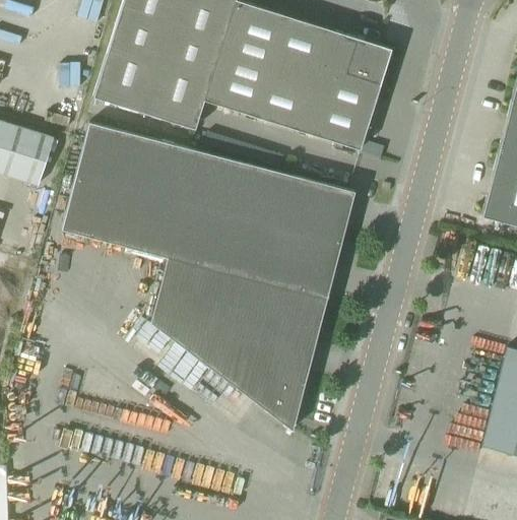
[(362,150),(383,83),(381,82),(390,51),(359,41),(360,39),(241,0),(125,0),(94,96),(196,129),(205,101),(362,150)]
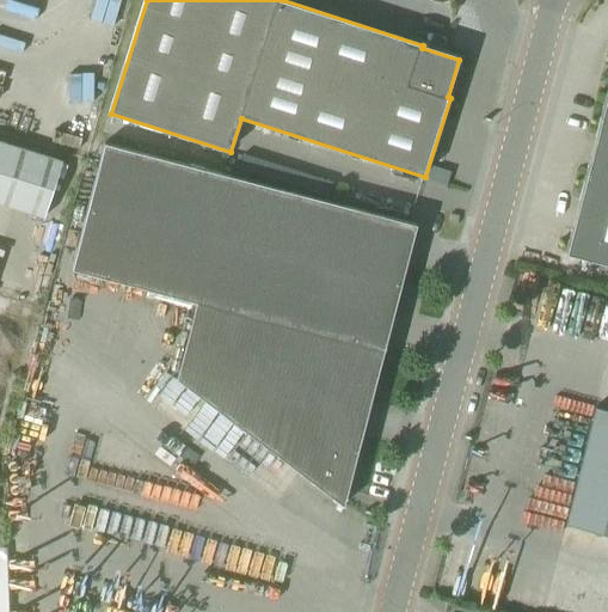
[(607,99),(569,254),(607,263),(607,99)]
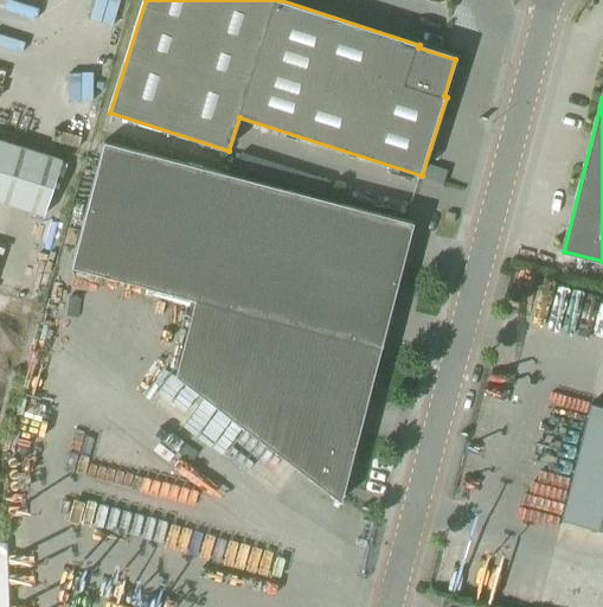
[(0,140),(0,199),(58,217),(75,163),(0,140)]
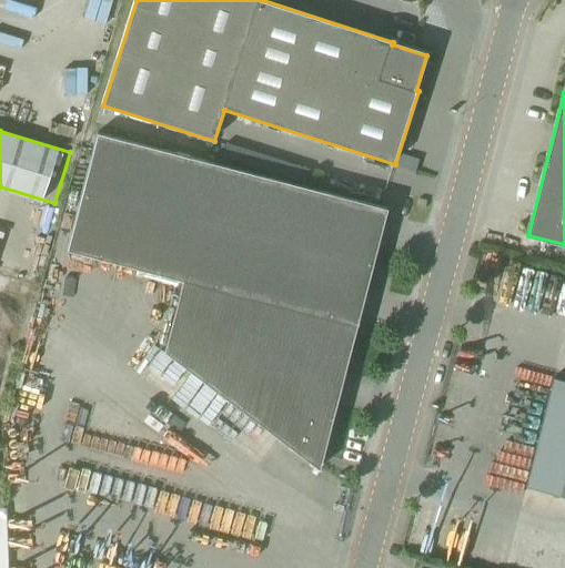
[(321,469),(359,325),(389,210),(99,134),(69,251),(184,281),(165,352),(321,469)]
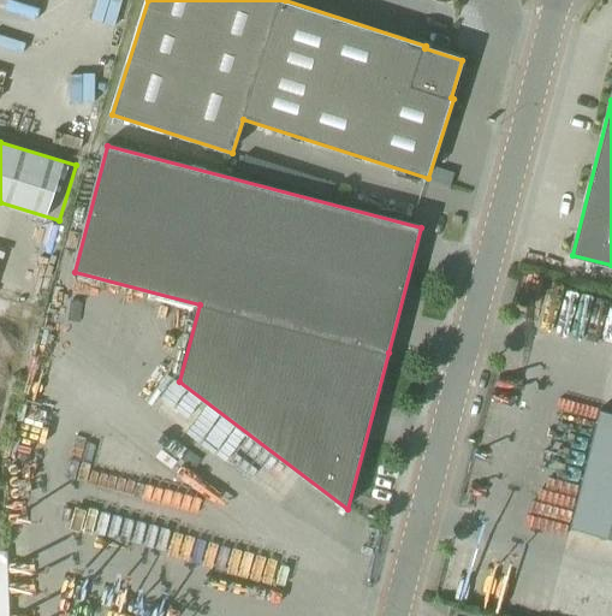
[(611,412),(601,410),(572,528),(611,538),(611,412)]
